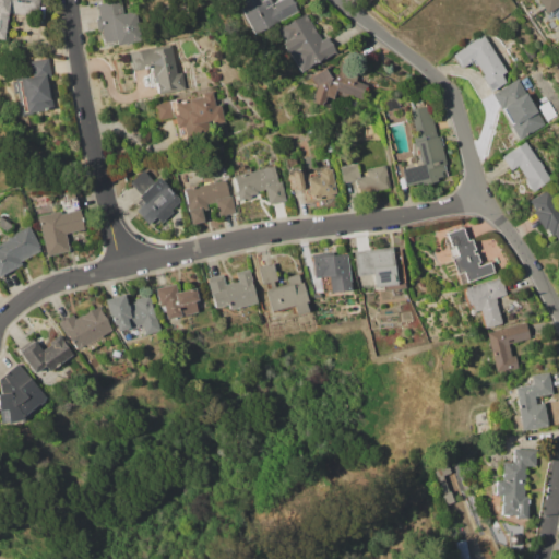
[(0,0),(40,0),(39,15),(7,12),(3,39),(0,38),(0,0)]
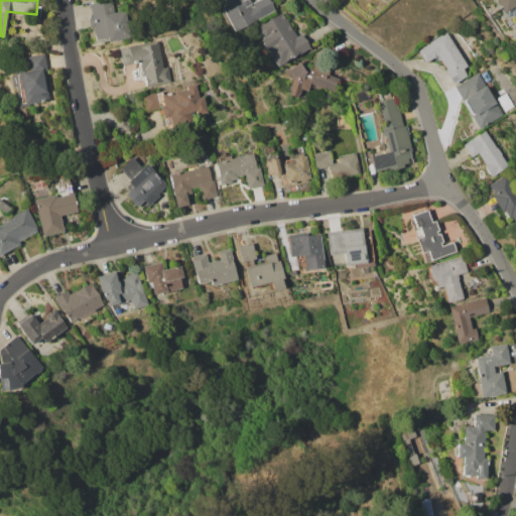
[(90,3),(111,0),(113,11),(126,9),(130,37),(96,43),(93,27),(83,29),(81,19),(92,17),(90,3)]
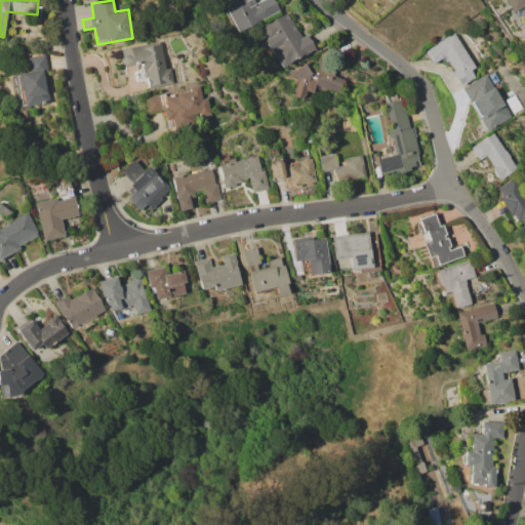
[(221,0),(251,0),(255,7),(257,6),(255,2),(259,0),(275,0),(281,11),(238,32),(221,0)]
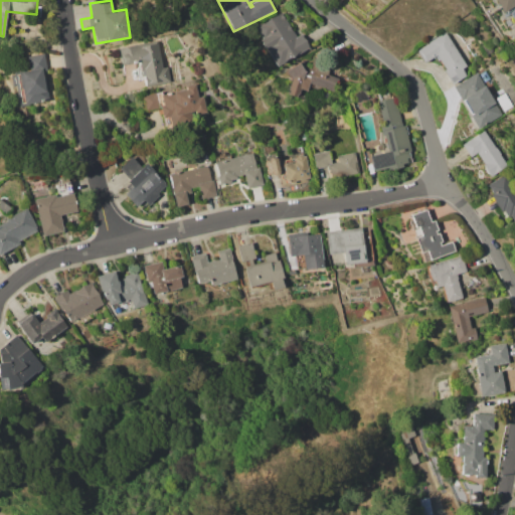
[(514,0),(514,17),(514,18),(511,13),(506,16),(496,0),(514,0)]
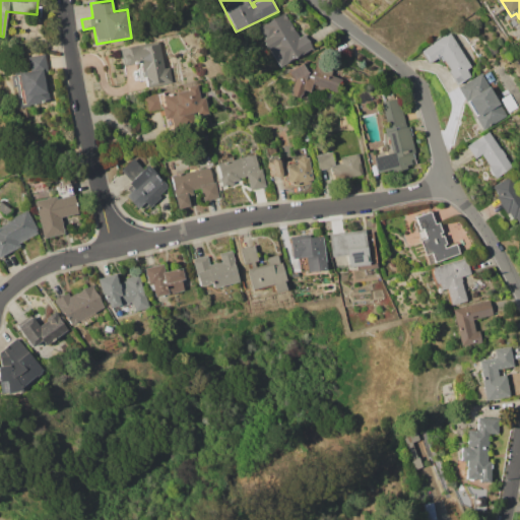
[(257,27),(283,12),(299,38),(305,34),(312,46),(278,65),(257,27)]
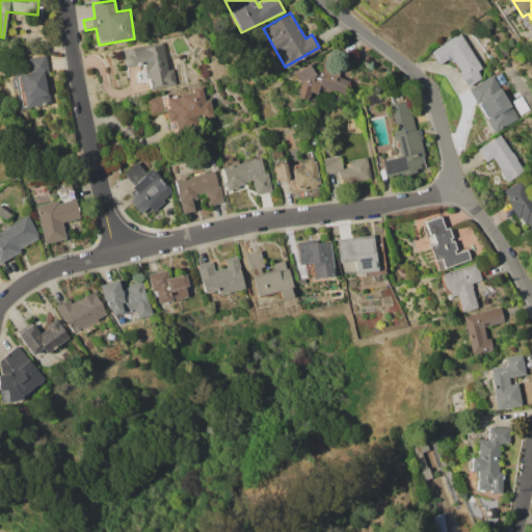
[(460,32),(482,68),(478,71),(482,78),(468,86),(458,72),(459,72),(454,61),(452,62),(449,58),(437,65),(429,51),(460,32)]
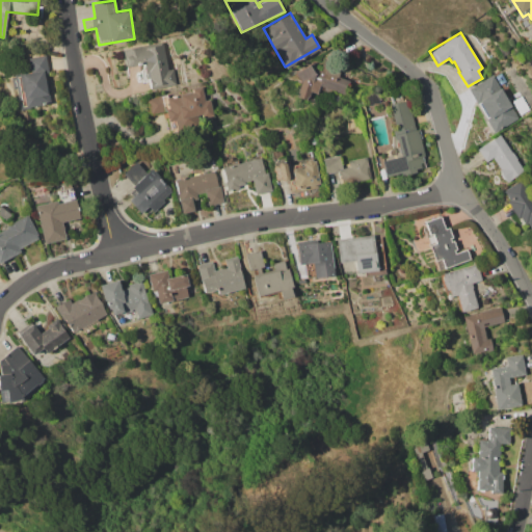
[(122,49),(162,41),(167,69),(174,68),(177,84),(151,89),(149,81),(143,82),(140,69),(143,69),(142,64),(125,68),(122,49)]
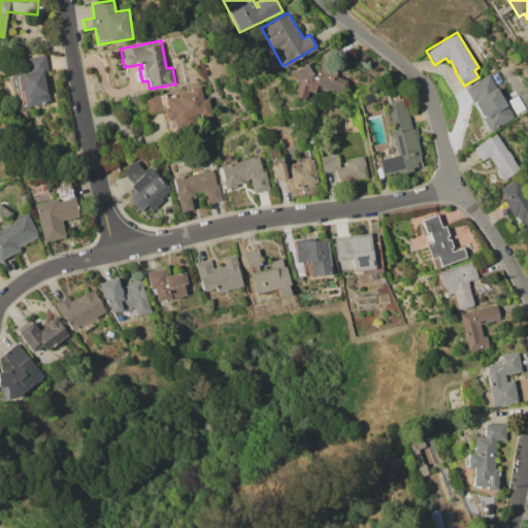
[(45,54),(48,72),(45,73),(46,79),(50,78),(52,90),(47,90),(51,103),(33,106),(34,107),(18,110),(15,95),(18,95),(15,88),(13,88),(11,74),(31,70),(28,57),(45,54)]
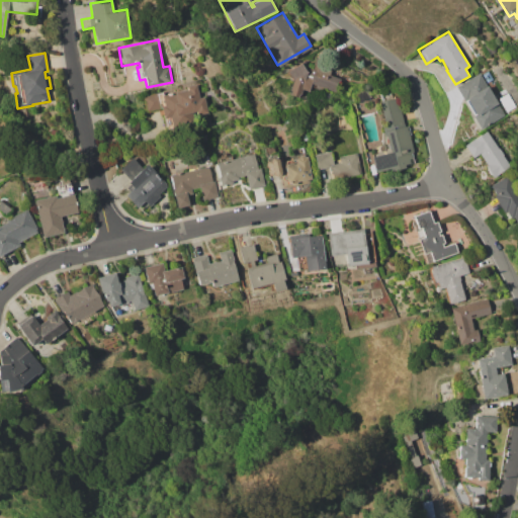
[(341,79),(337,92),(323,88),(323,90),(310,87),(308,91),(301,89),(295,97),(288,95),(292,79),(289,70),(305,61),(308,67),(313,69),(315,63),(332,69),(330,75),(341,79)]
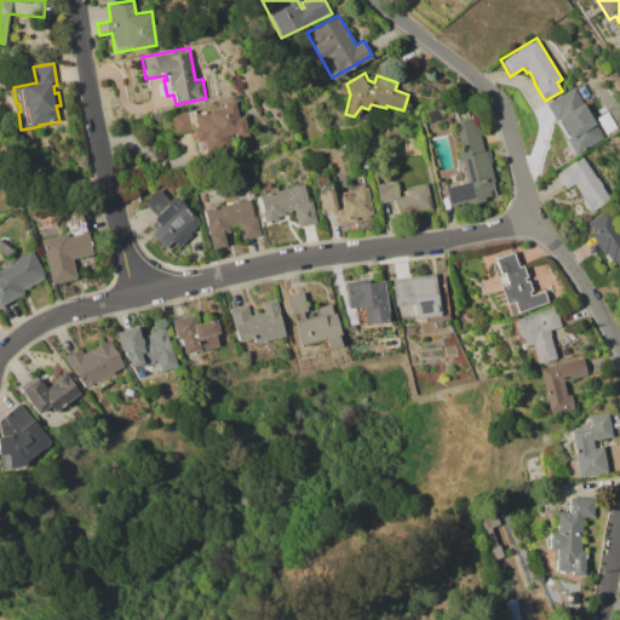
[(546,103),(574,87),(577,90),(584,86),(589,93),(581,98),(604,138),(575,154),(546,103)]
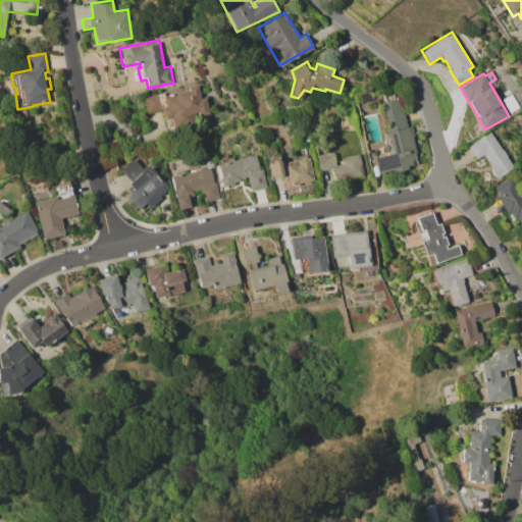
[(146,96),(163,92),(164,95),(188,89),(188,87),(198,85),(200,97),(205,96),(209,113),(198,115),(197,112),(195,113),(197,123),(168,129),(163,108),(149,111),(146,96)]
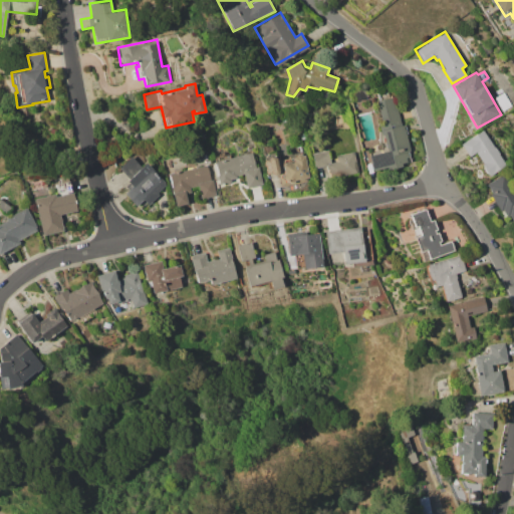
[(501,87),(503,91),(497,95),(495,91),(501,87)]
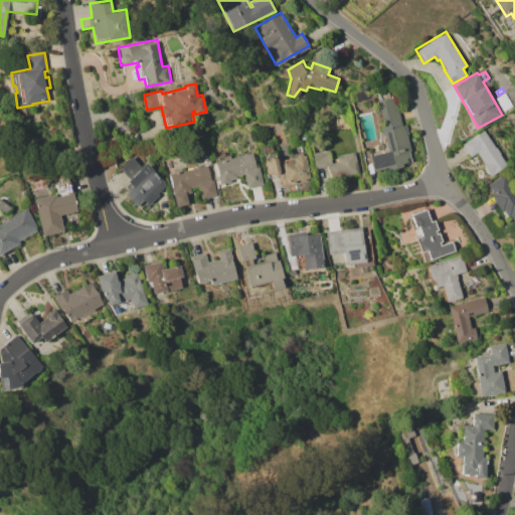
[(352,93),(368,89),(369,98),(354,101),(352,93)]
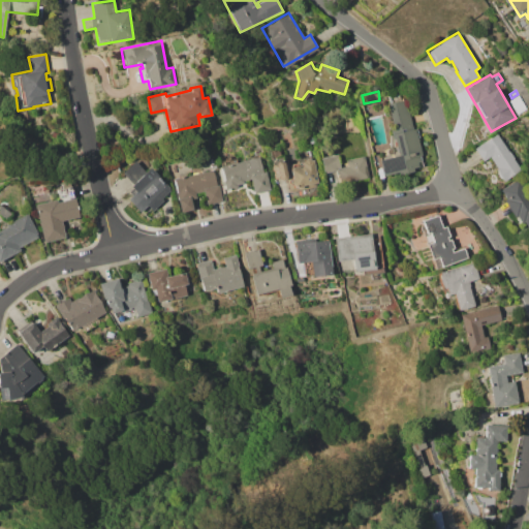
[(331,92),(339,94),(337,101),(329,99),(331,92)]
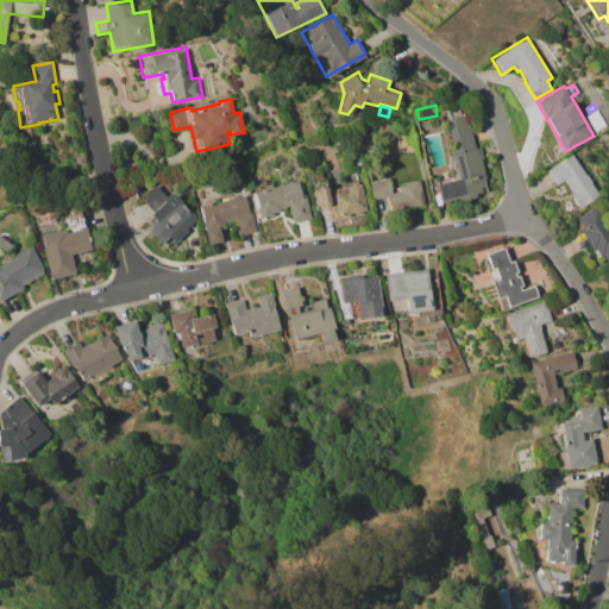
[(586,115),(597,110),(606,126),(596,132),(586,115)]
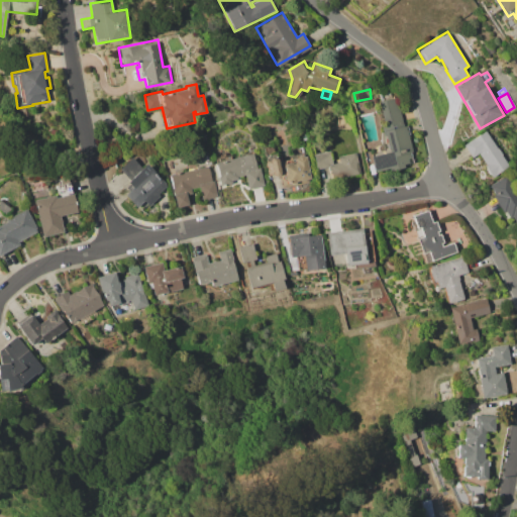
[(397,97),(405,126),(407,125),(410,135),(409,135),(413,150),(410,151),(413,162),(404,164),(405,167),(391,171),(390,168),(376,172),(372,156),(389,150),(383,125),(385,125),(379,102),(397,97)]
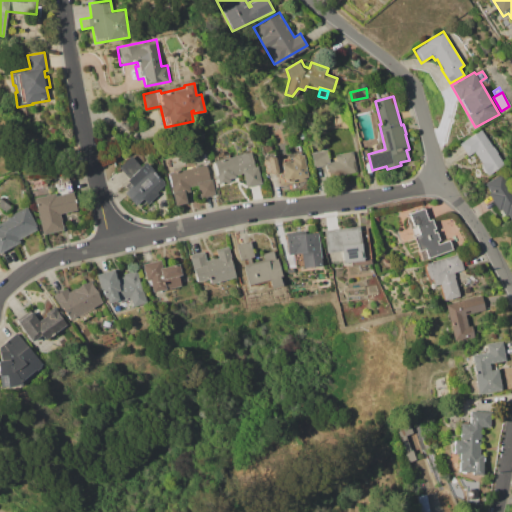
[(480,129),(492,147),(493,146),(498,152),(497,153),(504,164),(487,176),(479,164),(481,163),(474,152),(467,157),(458,143),(468,136),(469,137),(480,129)]
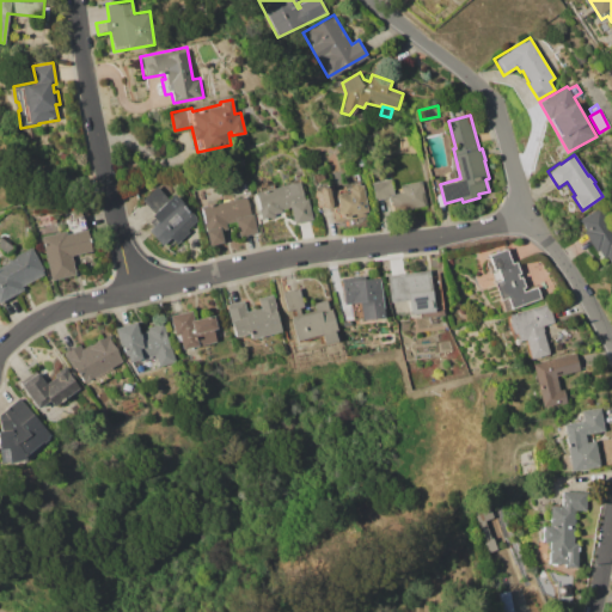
[(372,182),(390,178),(393,194),(391,196),(375,200),(372,182)]
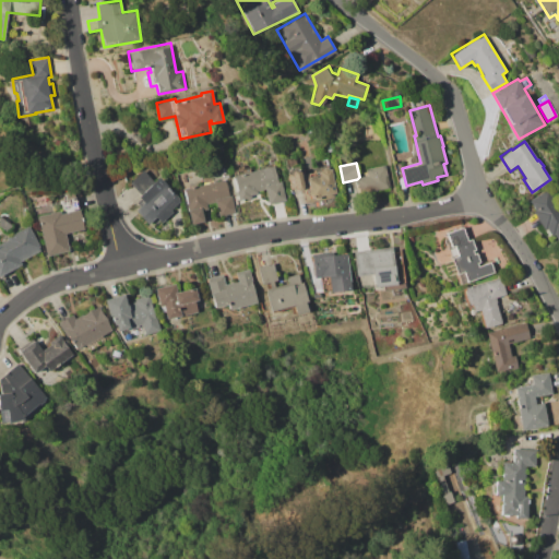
[(233,170),(249,166),(250,171),(274,165),(277,181),(281,180),(286,200),(269,205),(264,190),(250,194),(251,198),(242,200),(242,198),(239,198),(233,170)]
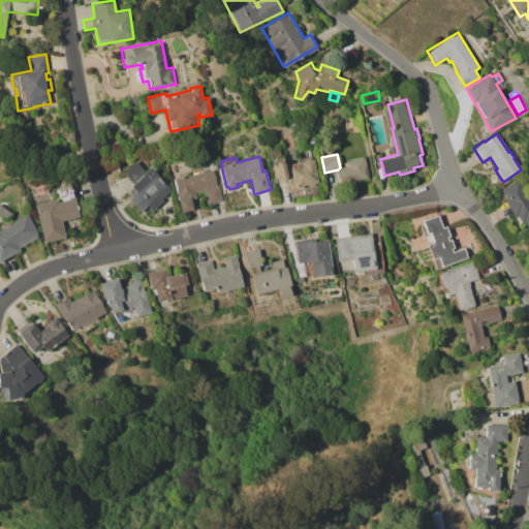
[(347,159),(365,156),(369,177),(341,183),(338,169),(340,167),(348,165),(347,159)]
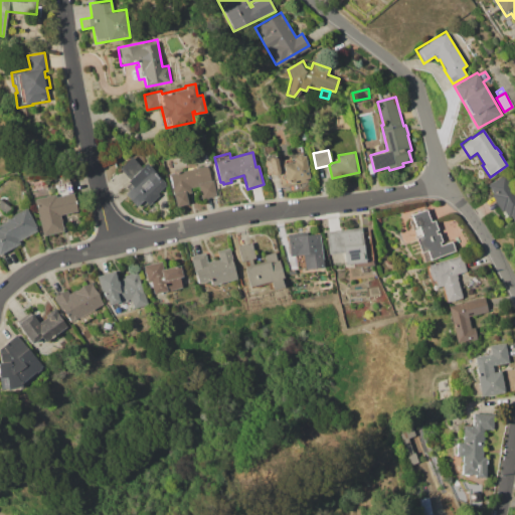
[(305,155),(309,181),(282,186),(280,173),(267,175),(265,161),(269,157),(279,157),(281,159),(296,156),(299,154),(305,155)]
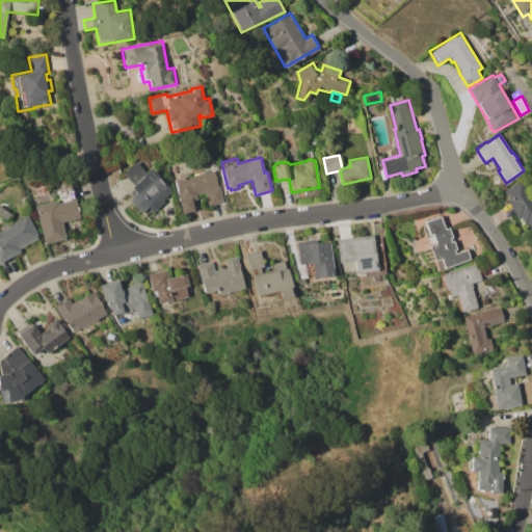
[(173,189),(162,200),(164,202),(154,213),(147,206),(140,213),(128,202),(136,193),(130,187),(133,184),(124,175),(136,161),(145,170),(149,167),(173,189)]
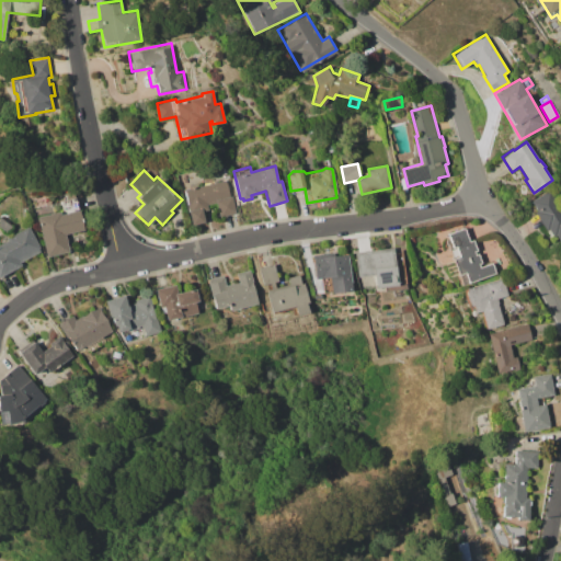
[(184,190),(226,180),(229,196),(232,195),(236,214),(220,217),(216,202),(207,204),(209,210),(202,212),(204,221),(192,225),(184,190)]
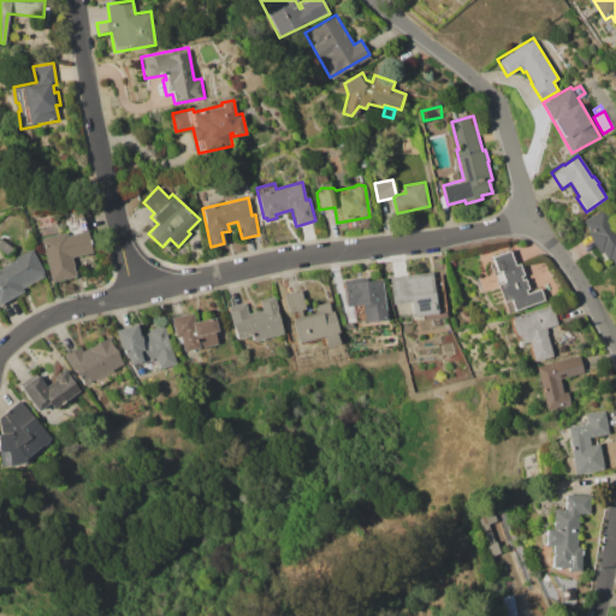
[(584,220),(603,206),(615,224),(615,262),(614,265),(610,259),(608,260),(602,252),(587,232),(591,230),(584,220)]
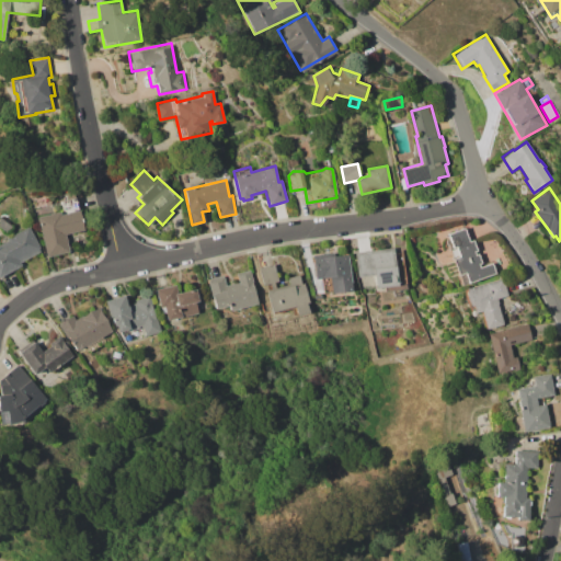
[(37,216),(60,210),(60,214),(63,213),(60,202),(77,198),(83,229),(65,233),(69,251),(47,256),(37,216)]
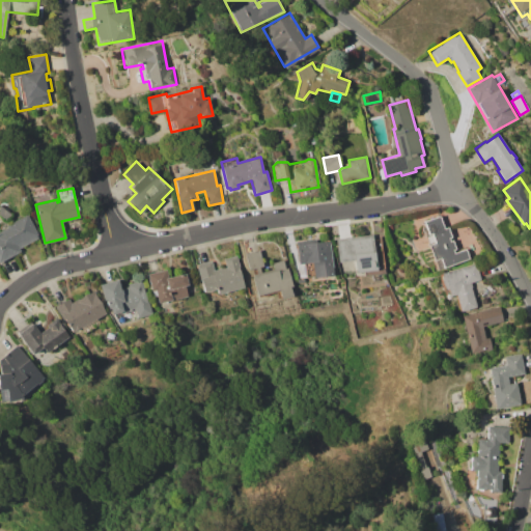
[(0,205),(10,215),(5,220),(0,216),(0,205)]
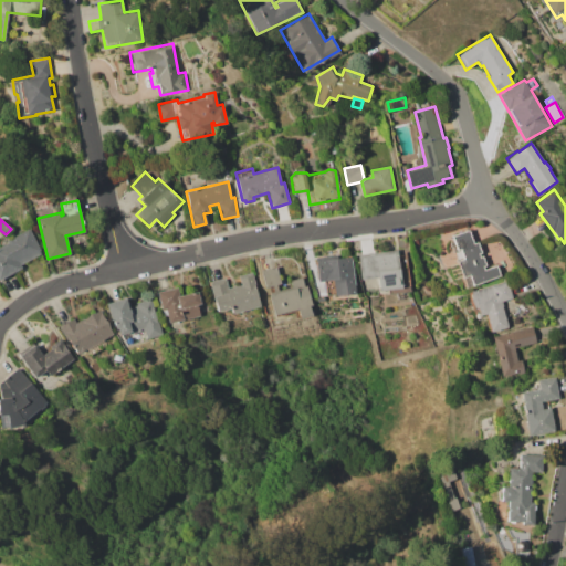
[(0,278),(0,245),(7,242),(6,240),(29,228),(41,252),(19,263),(21,268),(0,278)]
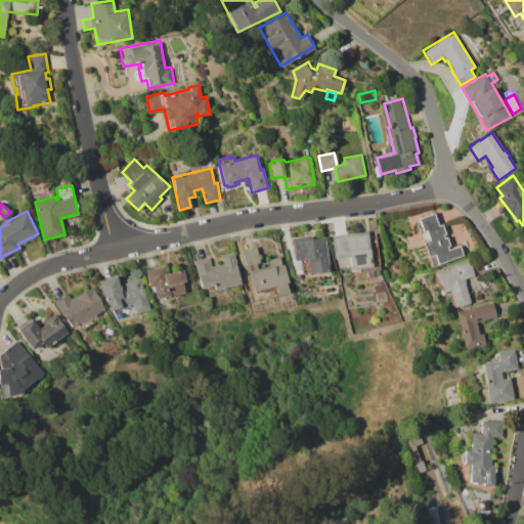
[(419,218),(434,213),(438,225),(442,223),(445,233),(442,234),(443,237),(446,236),(449,245),(446,246),(448,250),(461,246),(464,255),(438,264),(438,263),(432,265),(423,242),(429,239),(426,230),(423,231),(419,218)]
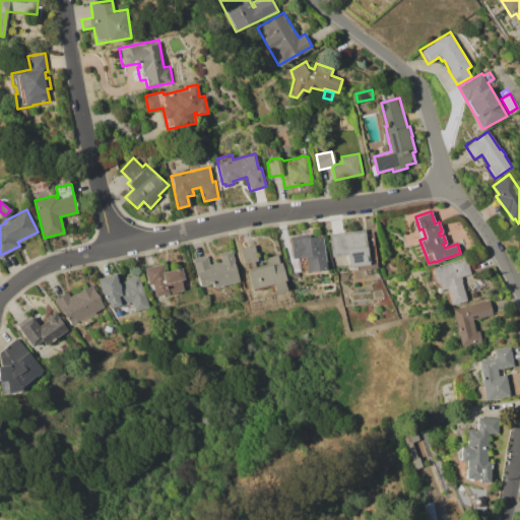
[(328,234),(365,230),(365,232),(373,231),(377,267),(356,269),(356,265),(347,266),(346,254),(330,256),(328,234)]
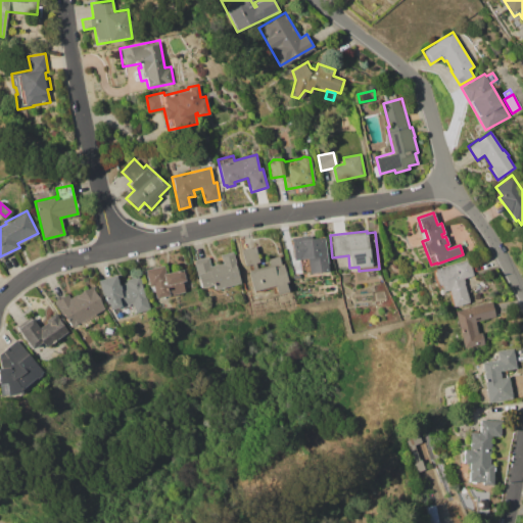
[(325,236),(329,271),(300,274),(299,260),(293,260),(290,237),(311,235),(312,238),(325,236)]
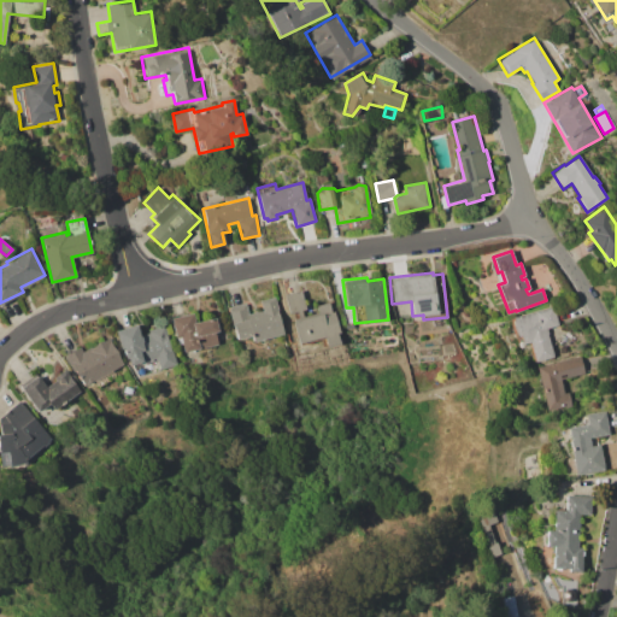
[(285,294),(301,291),(306,309),(300,311),(295,312),(289,313),(285,294)]
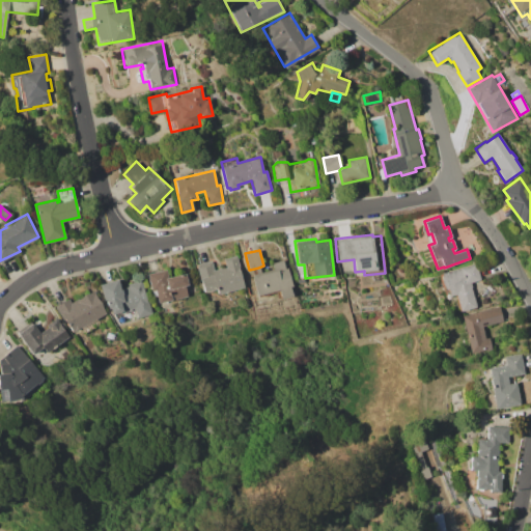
[(196,264),(212,260),(214,269),(225,266),(223,258),(236,255),(245,286),(218,295),(217,289),(203,292),(196,264)]
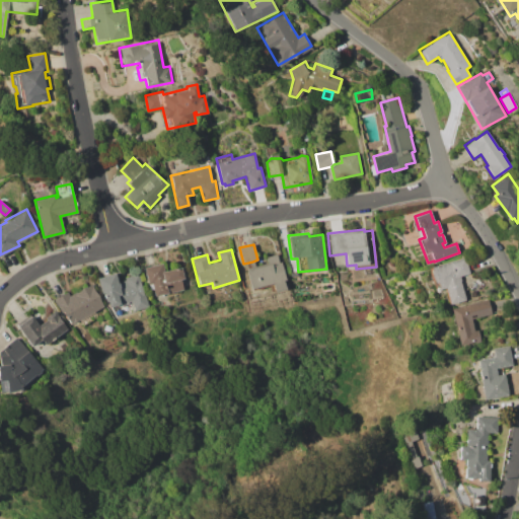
[(245,268),(249,267),(248,263),(252,262),(254,266),(268,263),(266,256),(277,253),(279,262),(282,261),(287,280),(283,281),(285,288),(275,291),(273,285),(251,290),(245,268)]
